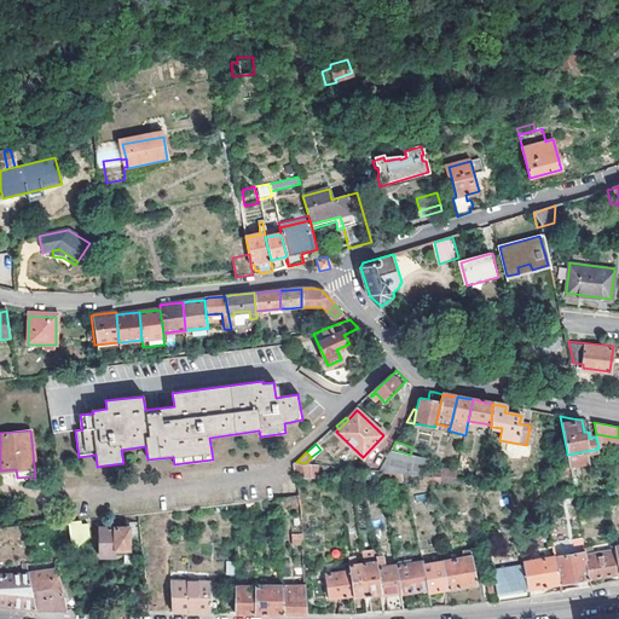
[(570,467),(567,455),(567,452),(556,453),(559,468),(570,467)]
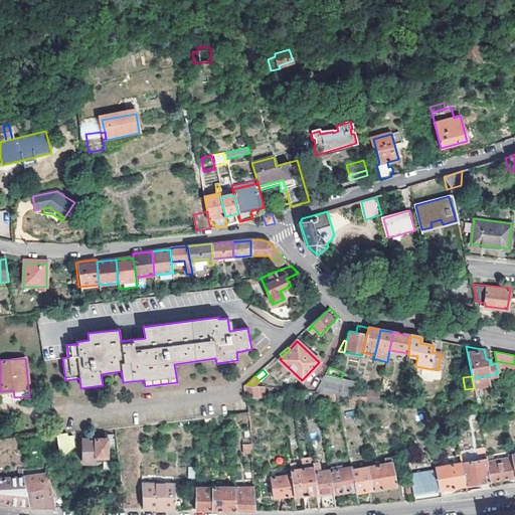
[(244,386),(246,395),(259,397),(261,386),(253,385),(246,384),(244,386)]
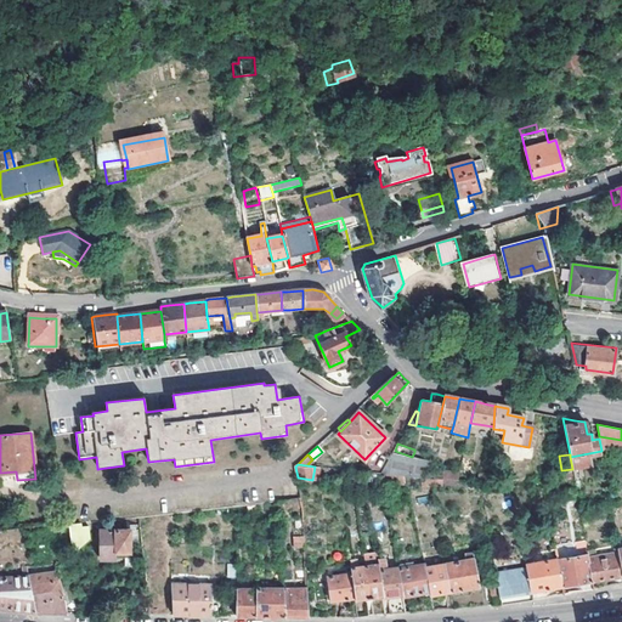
[(400,465),(385,464),(380,473),(400,475),(400,465)]
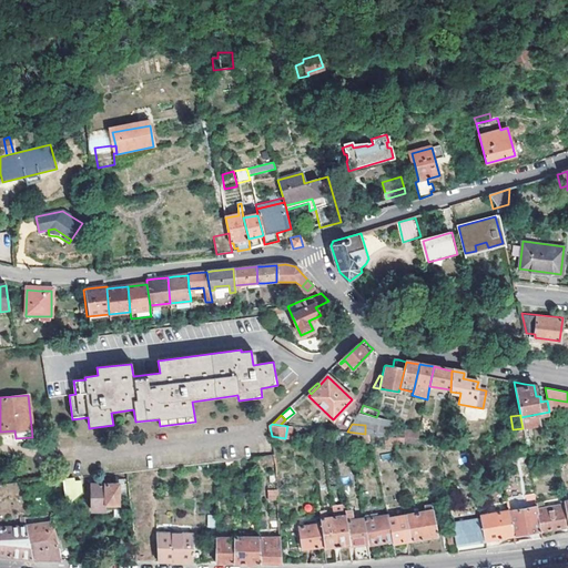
[(296,426),(287,426),(285,438),(296,436),(296,426)]
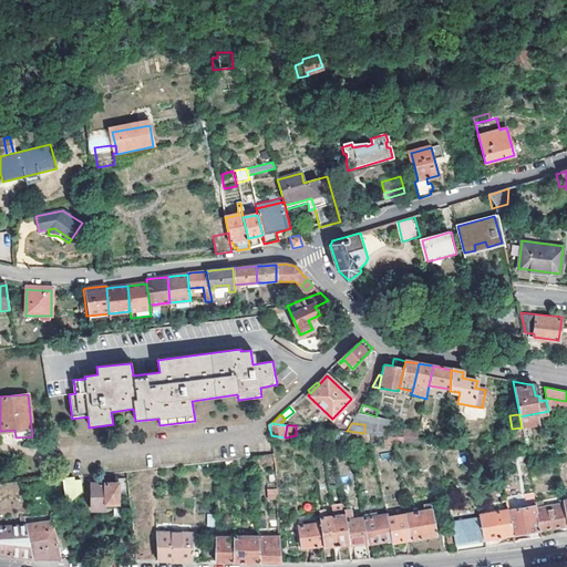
[(522,428),(512,429),(513,437),(523,435),(522,428)]
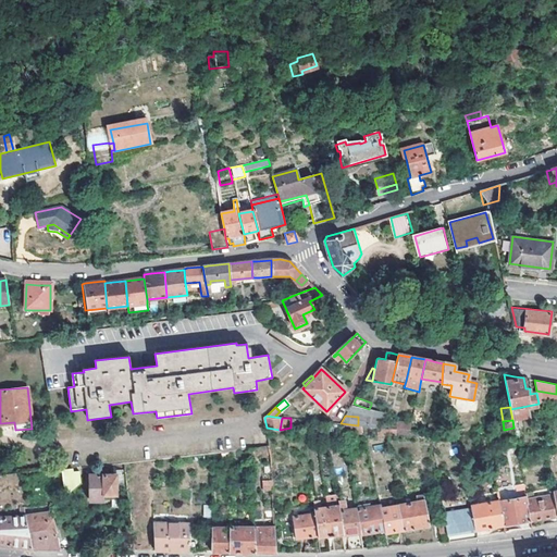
[(321,421),(323,431),(342,432),(341,423),(321,421)]
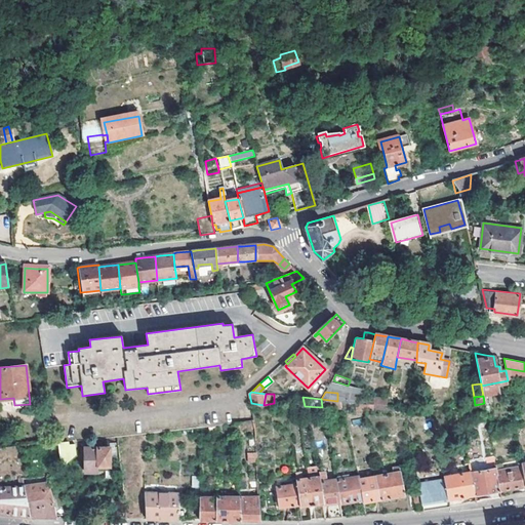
[(13,398),(0,399),(0,404),(0,407),(14,405),(13,398)]
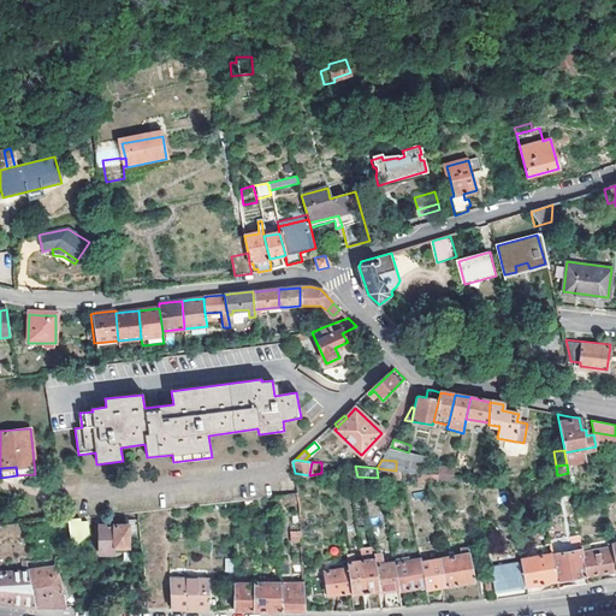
[(377,468),(378,478),(401,480),(398,471),(396,471),(377,468)]
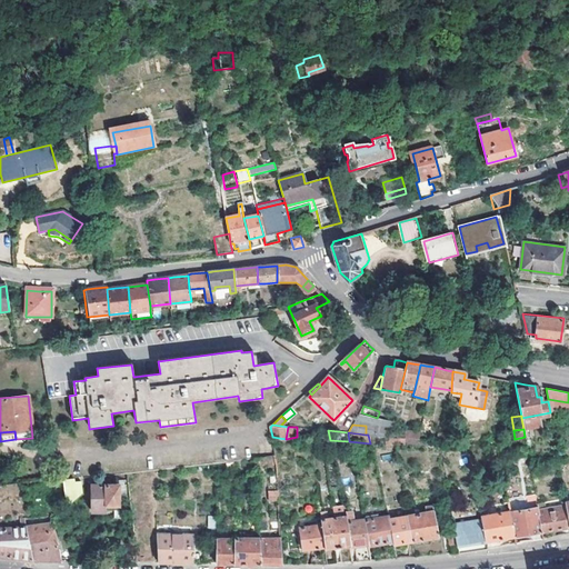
[(393,443),(392,438),(392,437),(389,437),(385,438),(386,446),(393,443)]
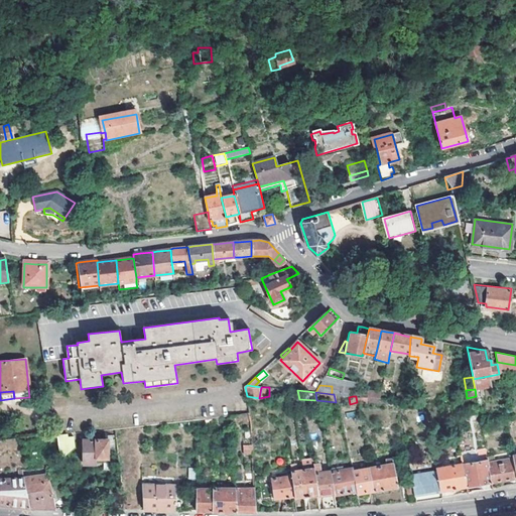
[(249,412),(230,415),(231,425),(242,424),(245,438),(252,437),(251,424),(249,412)]
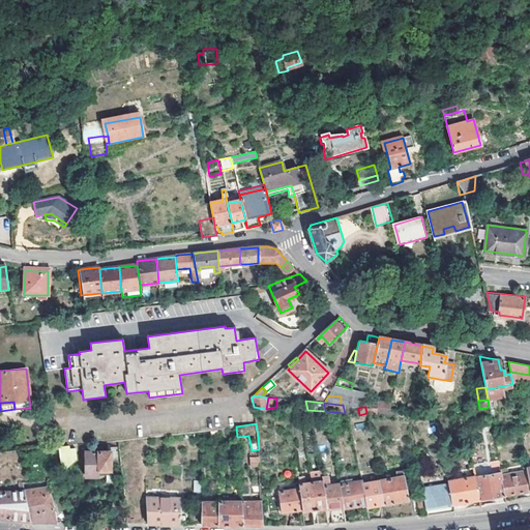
[(76,444),(67,445),(68,454),(77,453),(76,444)]
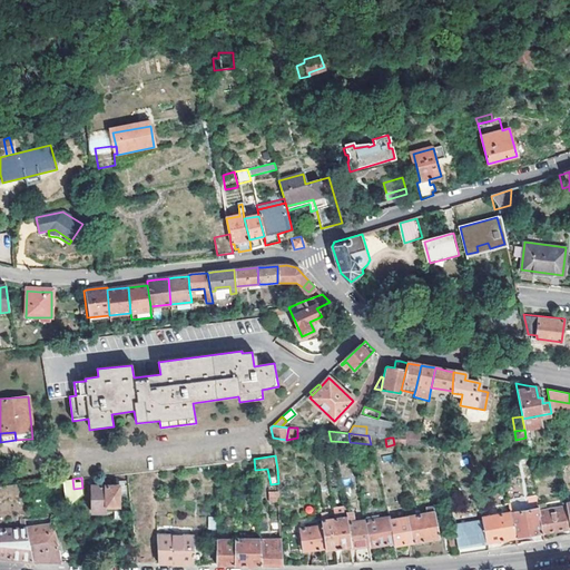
[(119,484),(91,485),(92,511),(107,511),(107,509),(119,509),(119,484)]
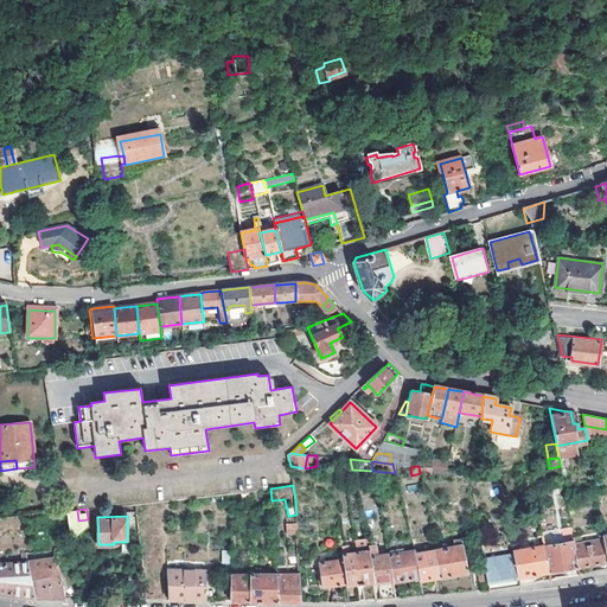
[(287,543),(298,543),(296,532),(287,532),(287,543)]
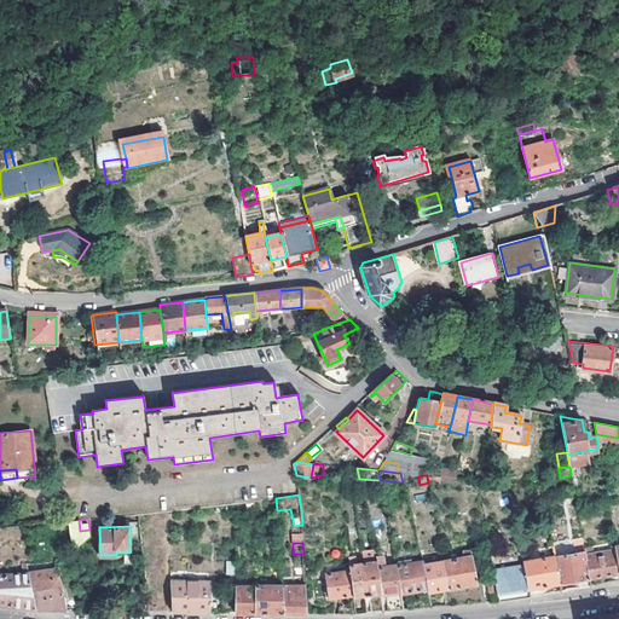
[(591,548),(584,549),(584,554),(589,579),(618,573),(618,568),(615,550),(593,554),(591,548)]
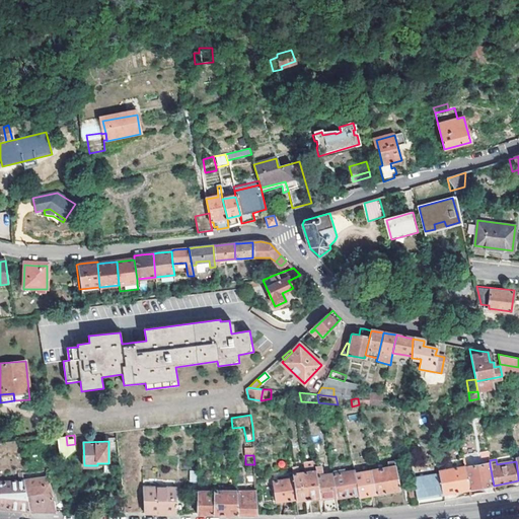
[(371,471),(375,494),(400,490),(395,464),(391,465),(392,467),(371,471)]
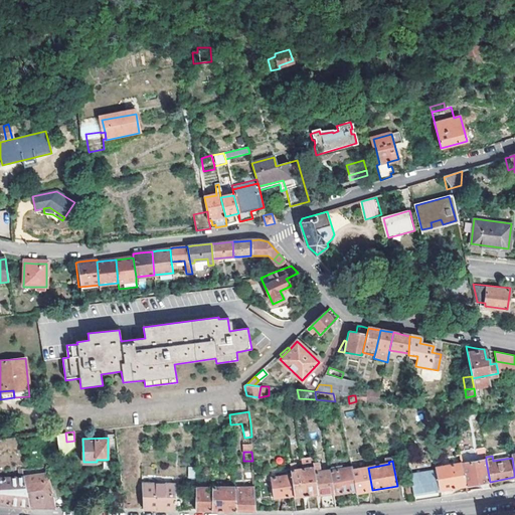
[(462,465),(466,486),(481,484),(482,491),(491,489),(490,482),(486,461),(462,465)]
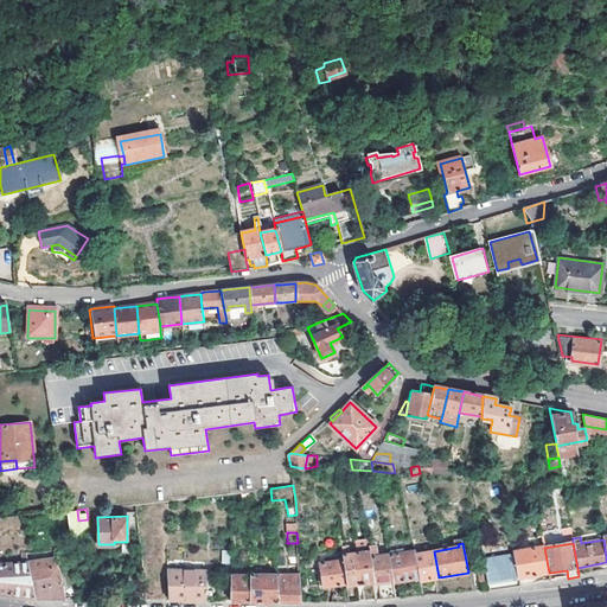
[(369,553),(372,583),(374,585),(377,583),(381,601),(385,600),(396,599),(393,582),(388,556),(388,554),(377,556),(375,545),(368,547),(369,553)]
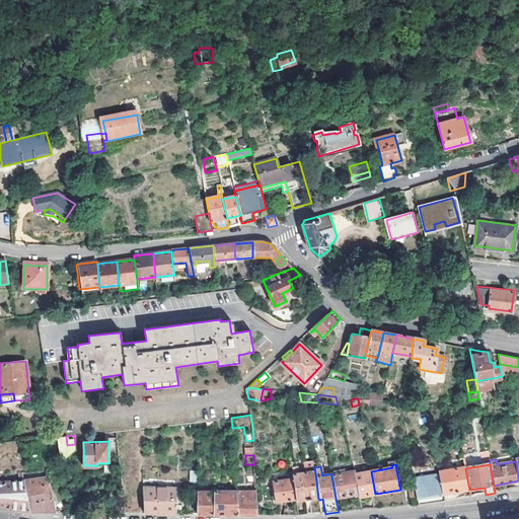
[(307,500),(304,473),(298,474),(297,468),(297,467),(291,468),(293,479),(296,500),(296,502),(307,500)]
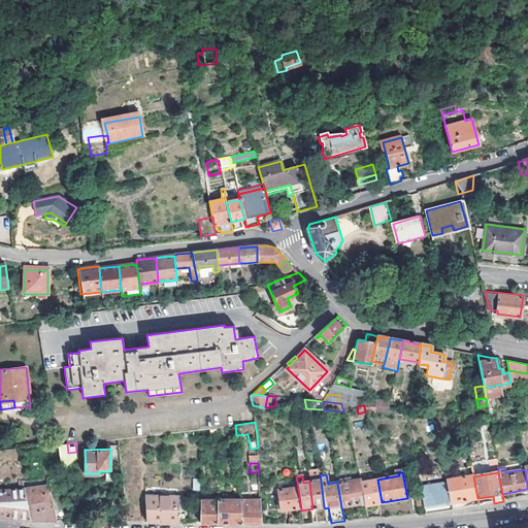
[(447,480),(447,484),(452,510),(465,507),(465,503),(479,501),(477,498),(473,476),(473,475),(447,480)]
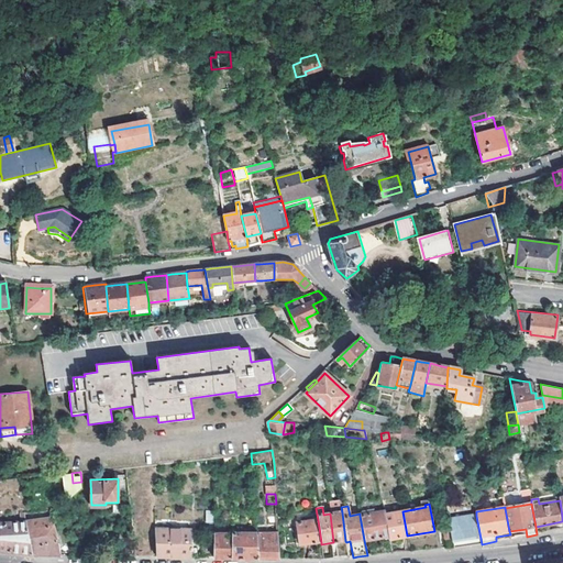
[(448,515),(449,520),(476,516),(476,511),(475,509),(448,515)]
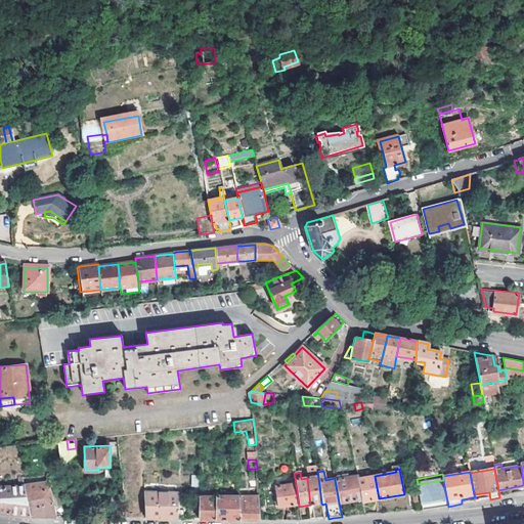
[(364,515),(361,501),(357,479),(357,476),(348,478),(335,480),(339,503),(343,503),(345,517),(352,517),(364,515)]
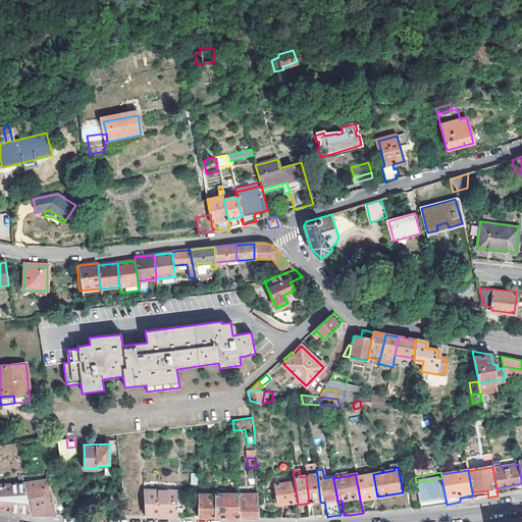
[(356,477),(360,500),(377,497),(373,474),(356,477)]
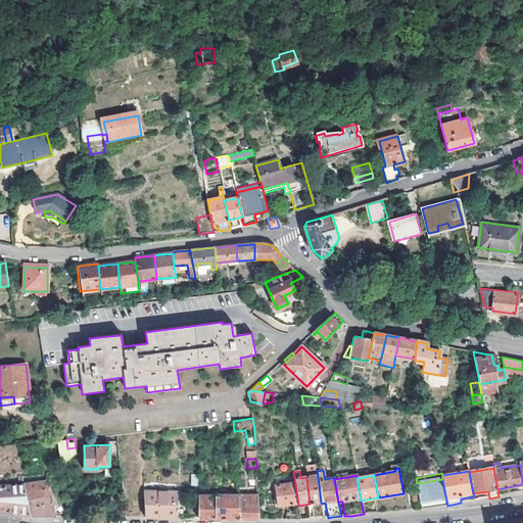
[(318,476),(306,477),(310,504),(321,503),(318,476)]
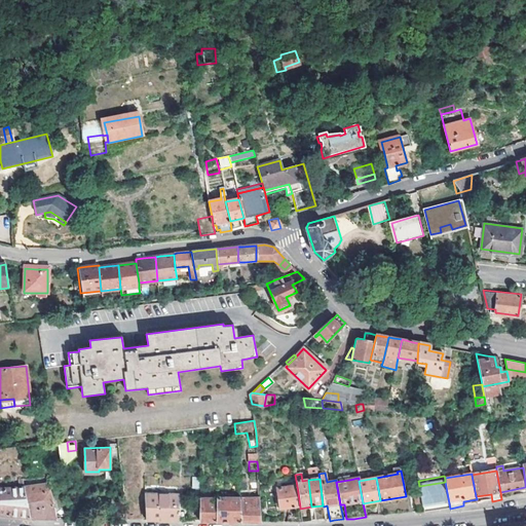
[(434,511),(450,509),(445,482),(419,486),(423,512),(434,511)]
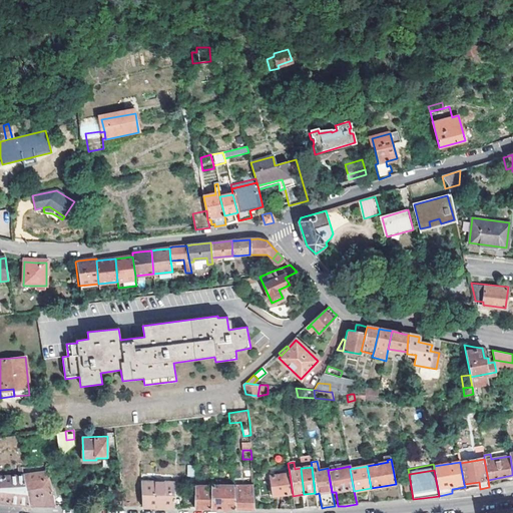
[(47,473),(22,477),(24,483),(48,479),(47,473)]
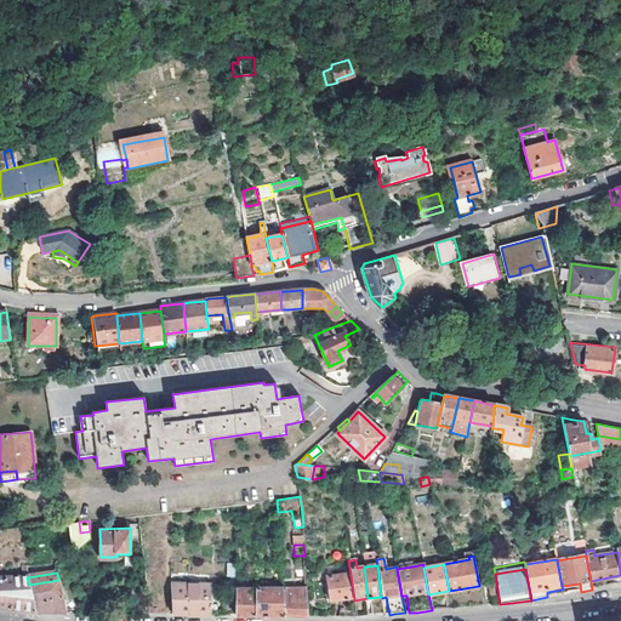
[(354,598),(351,574),(326,577),(330,602),(354,598)]
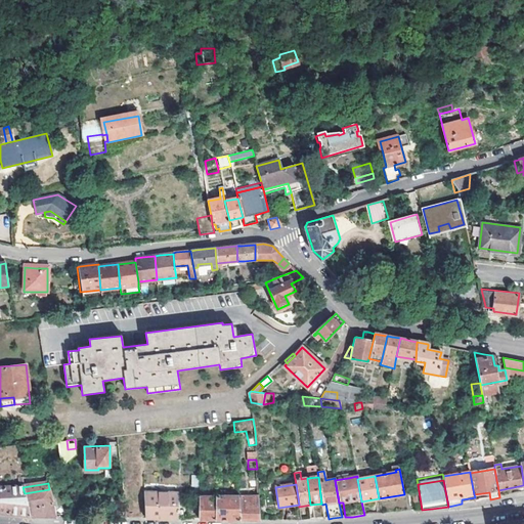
[(35,516),(56,516),(53,504),(52,504),(49,489),(25,493),(23,487),(0,487),(0,513),(17,514),(35,516)]
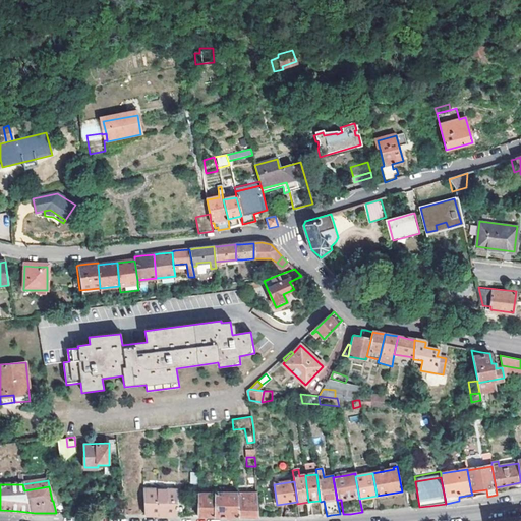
[(169,515),(183,516),(183,507),(177,507),(177,489),(143,489),(145,515),(169,515)]
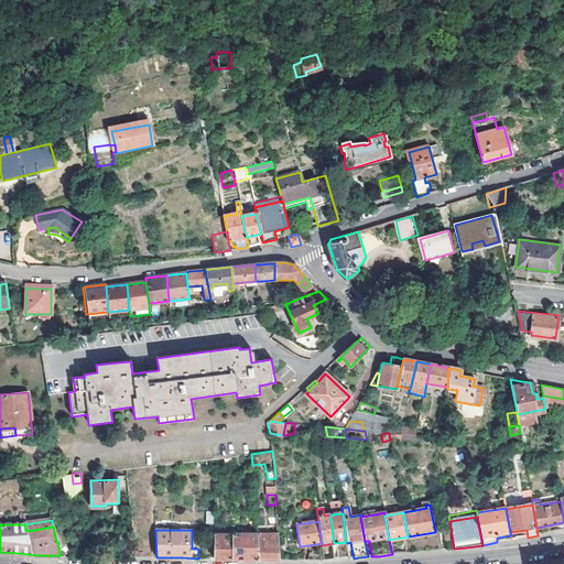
[(245,559),(258,560),(257,533),(232,532),(232,534),(232,559),(245,559)]
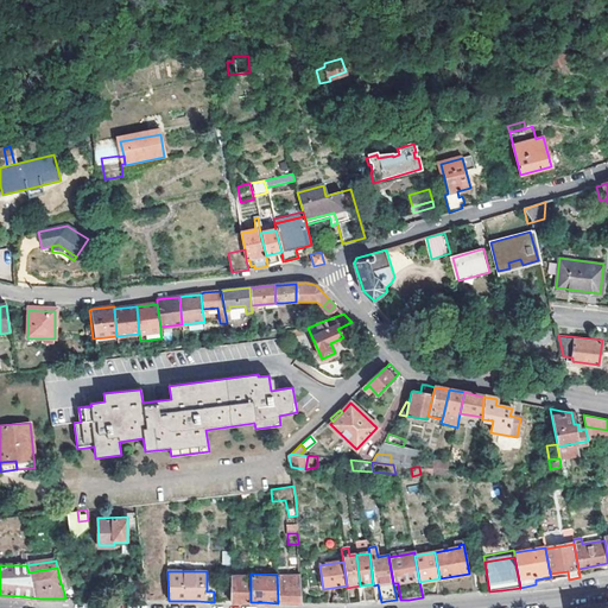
[(299,576),(277,575),(278,603),(287,603),(302,603),(299,576)]
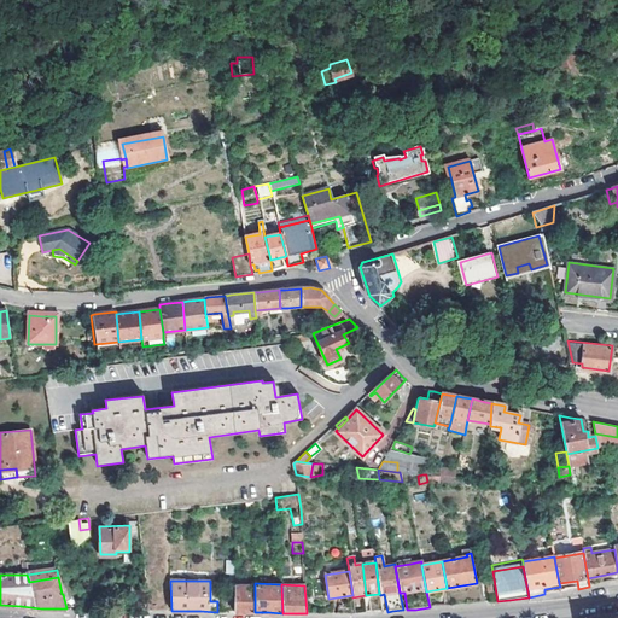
[(255,586),(235,586),(234,612),(243,612),(255,612),(255,586)]
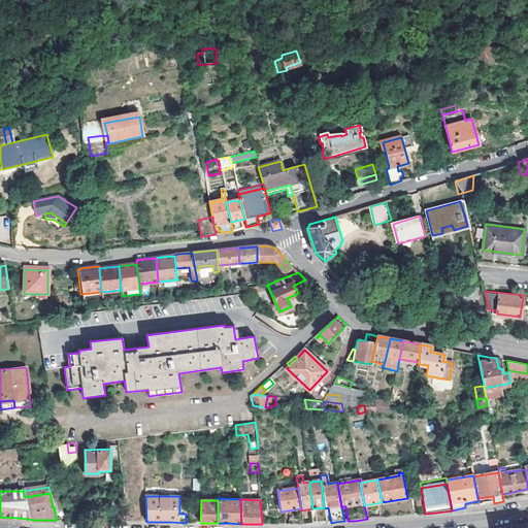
[(401,502),(403,516),(414,515),(410,500),(401,502)]
